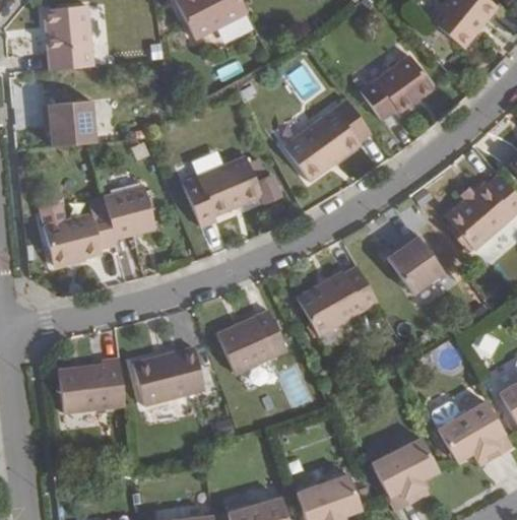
[(176,0),(196,40),(248,13),(241,0),(176,0)]
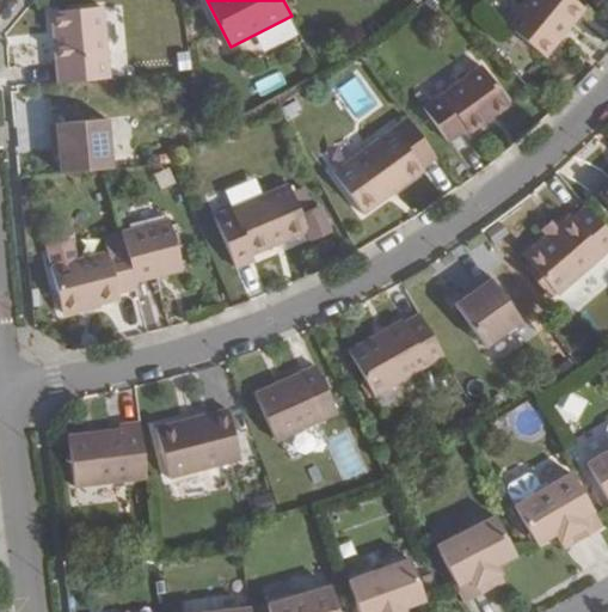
[(546,56),(587,8),(577,0),(523,0),(505,22),(546,56)]
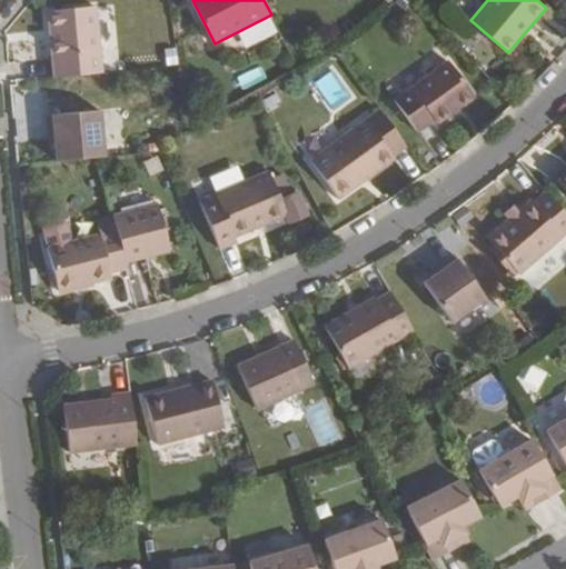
[(49,9),(55,77),(103,72),(98,5),(49,9)]
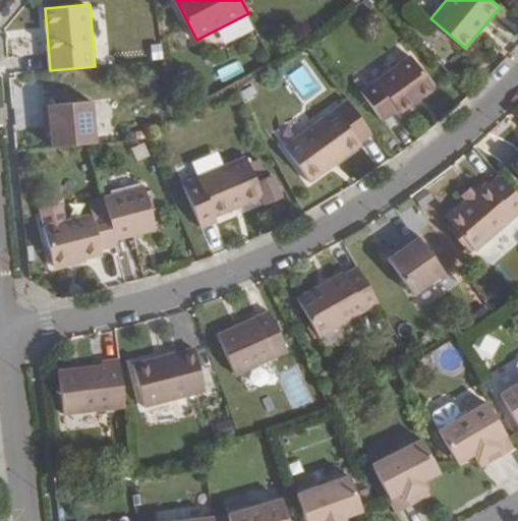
[(417,101),(413,96),(432,82),(411,55),(361,92),(382,120),(398,109),(401,113),(417,101)]
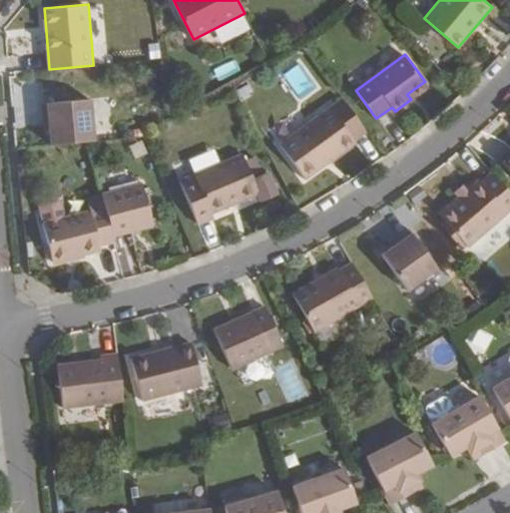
[(217,64),(221,75),(243,68),(239,57),(217,64)]
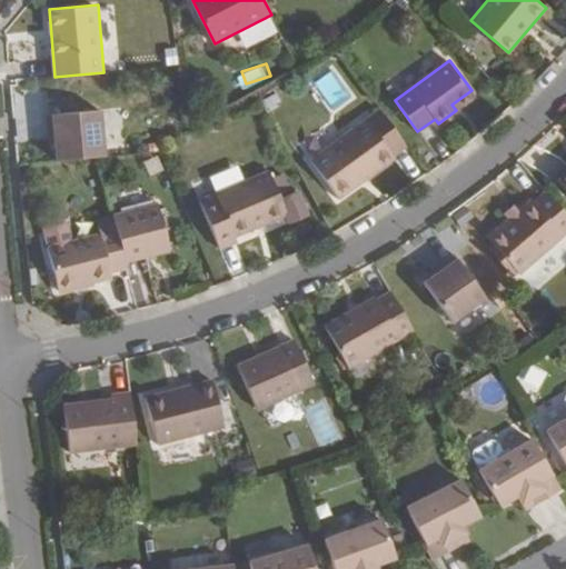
[(335,70),(318,82),(337,108),(354,96),(335,70)]
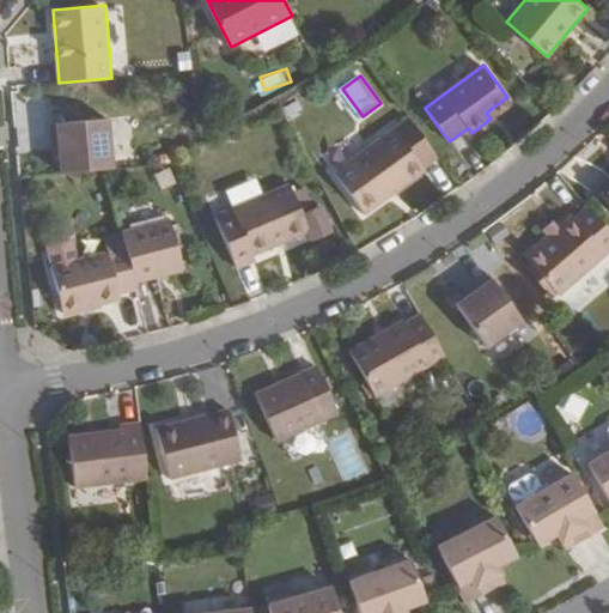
[(491,119),(512,103),(507,97),(486,113),(491,119)]
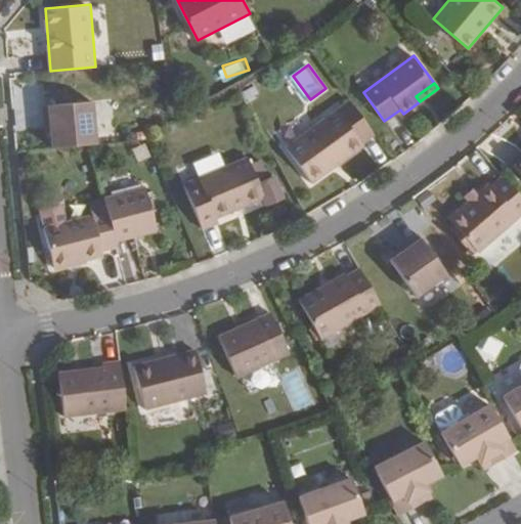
[(262,96),(257,84),(244,91),(250,102),(262,96)]
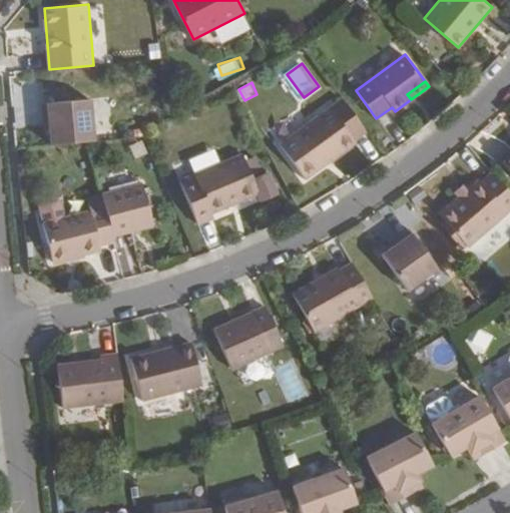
[(49,119),(52,144),(89,141),(95,140),(92,98),(42,103),(44,119),(49,119)]
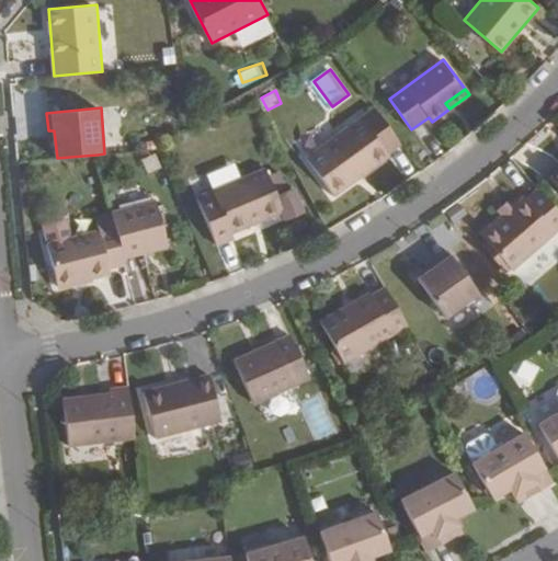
[(390,156),(362,117),(307,158),(336,196),(390,156)]
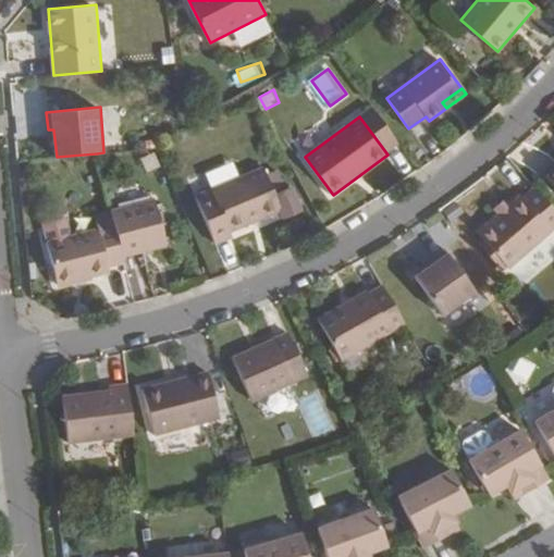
[(196,195),(216,244),(233,236),(231,232),(282,210),(284,218),(303,210),(293,186),(287,188),(275,193),(268,174),(265,166),(196,195)]
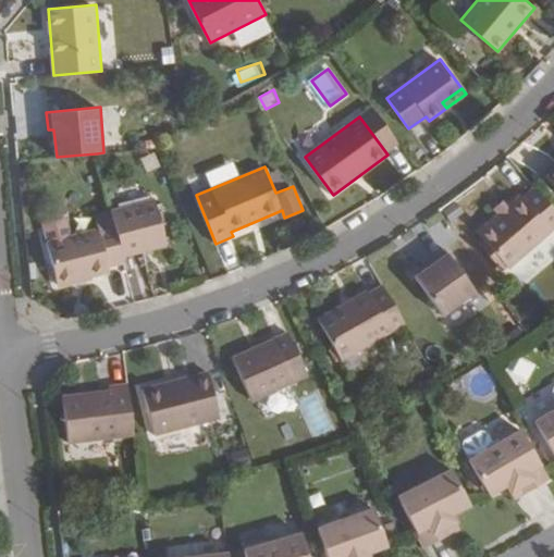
[(268,174),(275,193),(287,188),(280,169),(268,174)]
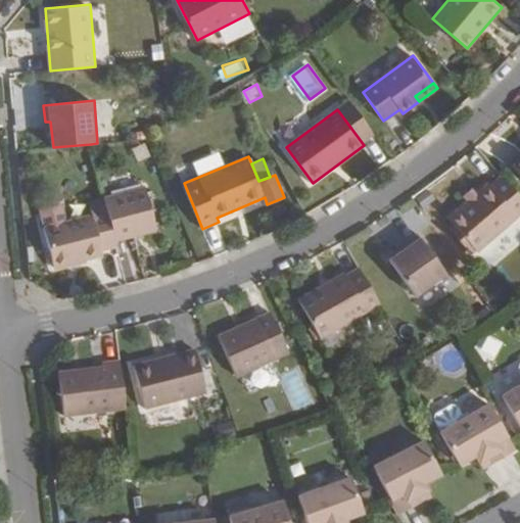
[(448,218),(477,251),(486,263),(492,263),(507,249),(508,244),(500,233),(519,216),(519,194),(503,175),(491,184),(489,182),(448,218)]
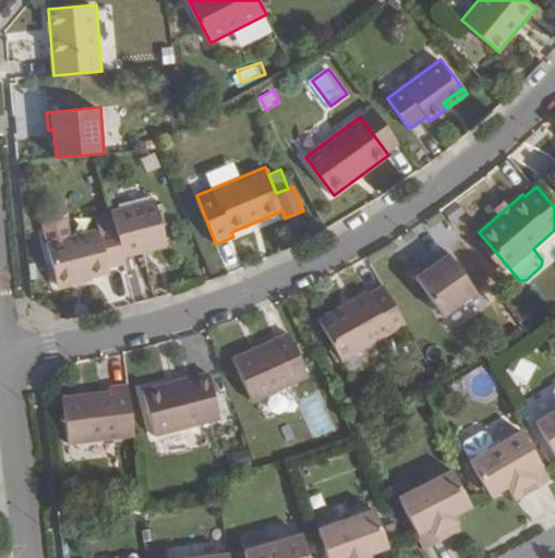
[(111,213),(123,256),(168,245),(156,199),(111,211),(111,213)]
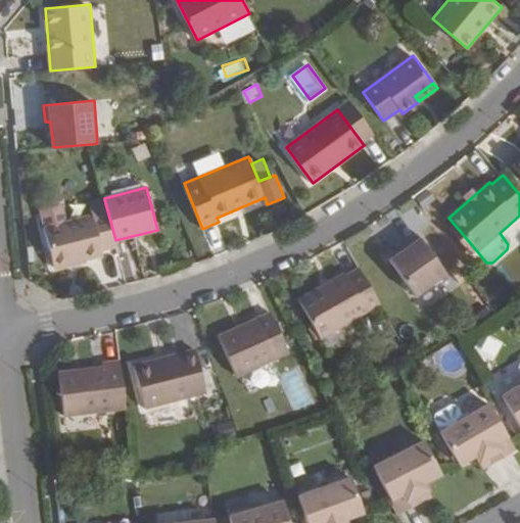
[(45,229),(54,268),(104,255),(102,249),(116,245),(115,240),(104,199),(90,202),(94,217),(66,224),(62,209),(58,207),(43,211),(47,229),(45,229)]
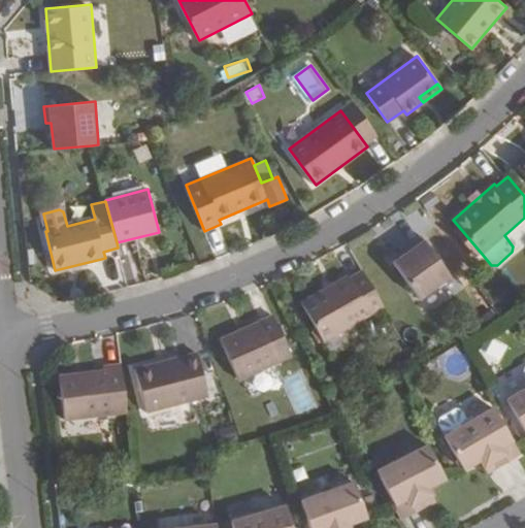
[(394,262),(420,298),(452,276),(422,235),(407,245),(411,249),(394,262)]
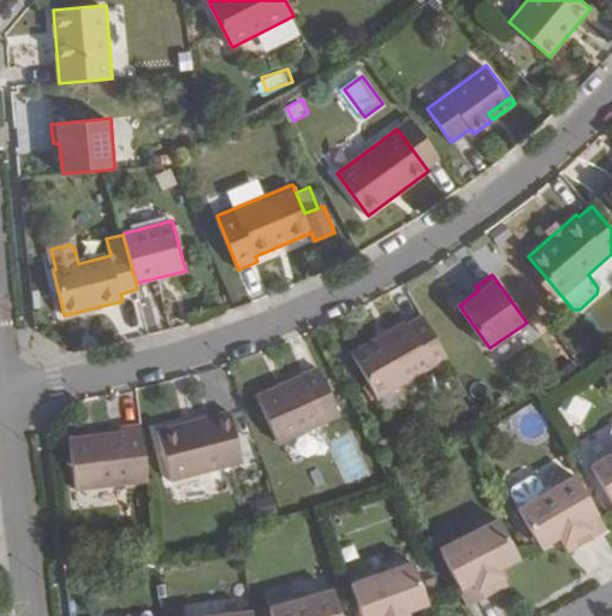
[(352,353),(378,398),(447,357),(423,315),(409,324),(406,321),(352,353)]
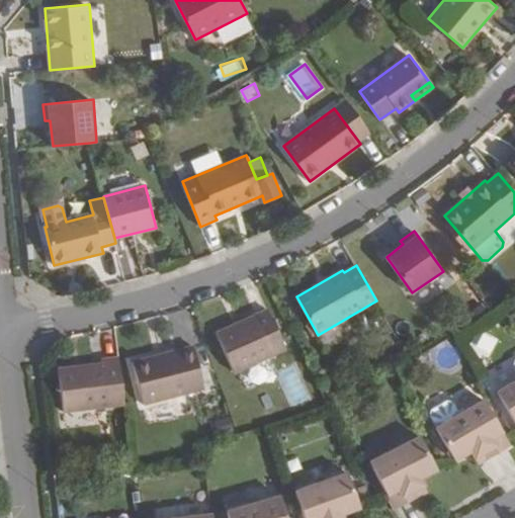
[(217,332),(235,373),(287,349),(269,309),(217,332)]
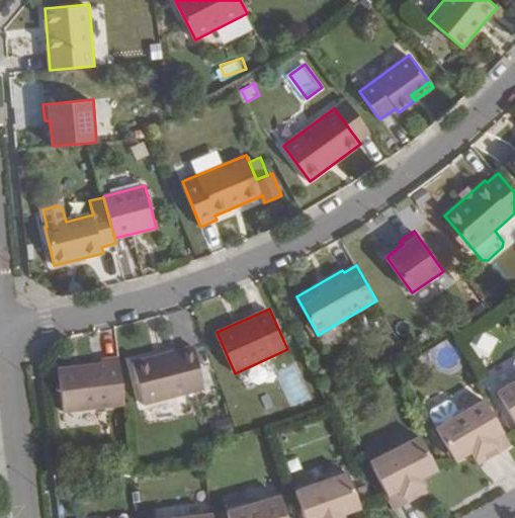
[(391,325),(383,313),(374,318),(381,332),(391,325)]
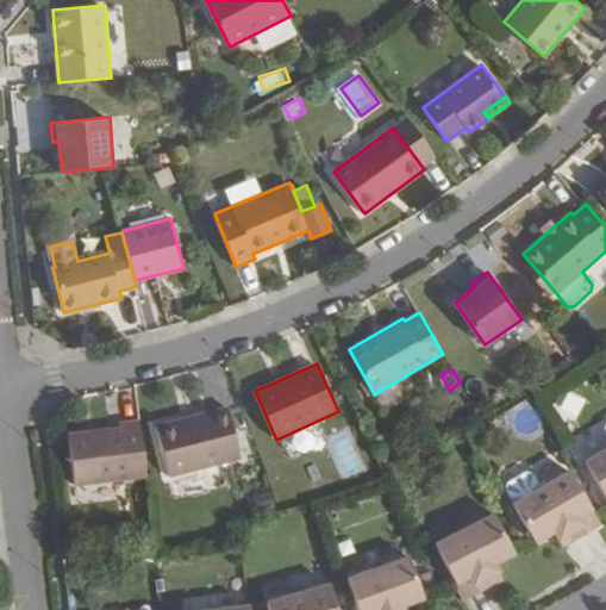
[(242,458),(229,406),(156,425),(170,477),(242,458)]
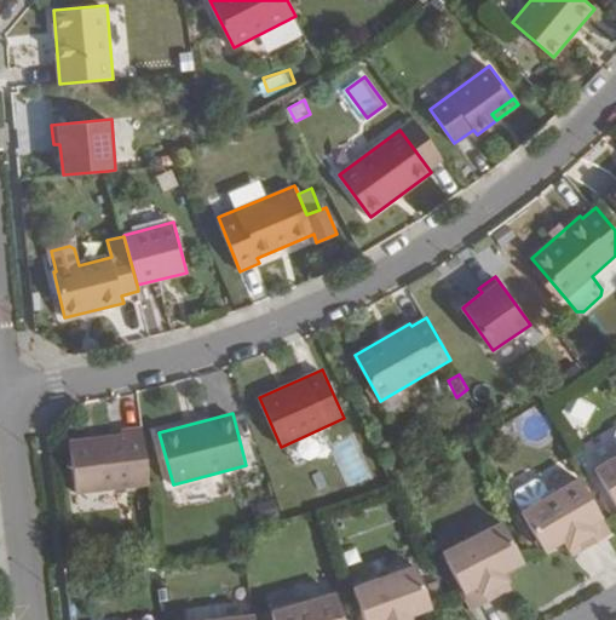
[(70,440),(76,493),(150,483),(143,428),(124,430),(124,434),(70,440)]
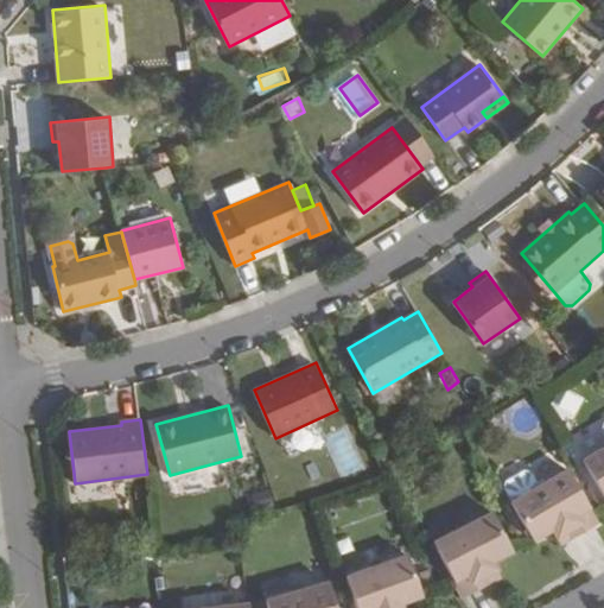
[(350,426),(328,437),(347,479),(369,468),(350,426)]
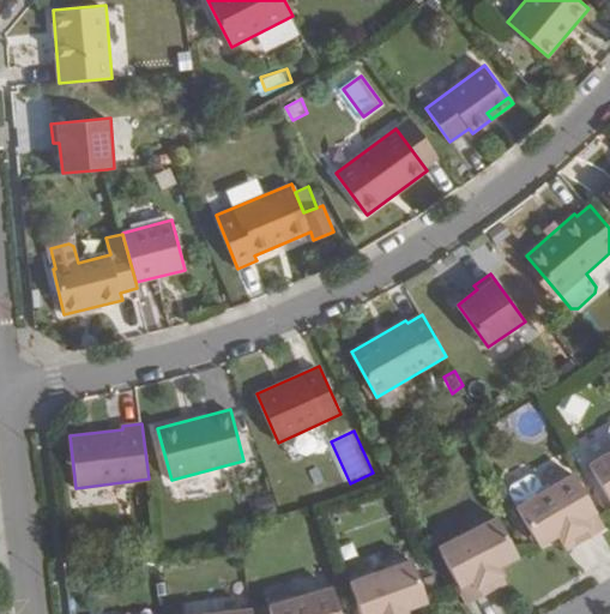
[(609,452),(590,464),(609,499),(609,452)]
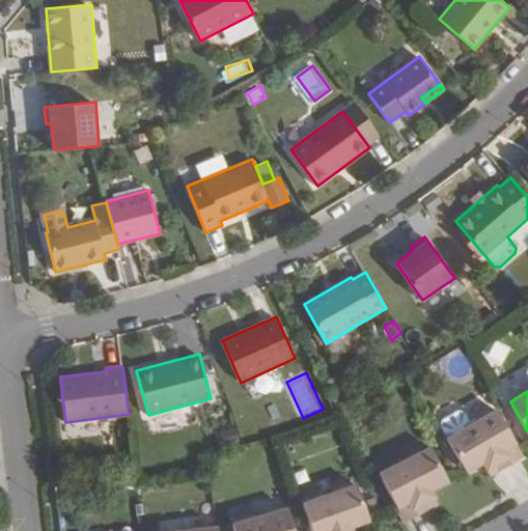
[(441,426),(448,438),(473,423),(466,411),(459,410),(442,419),(441,426)]
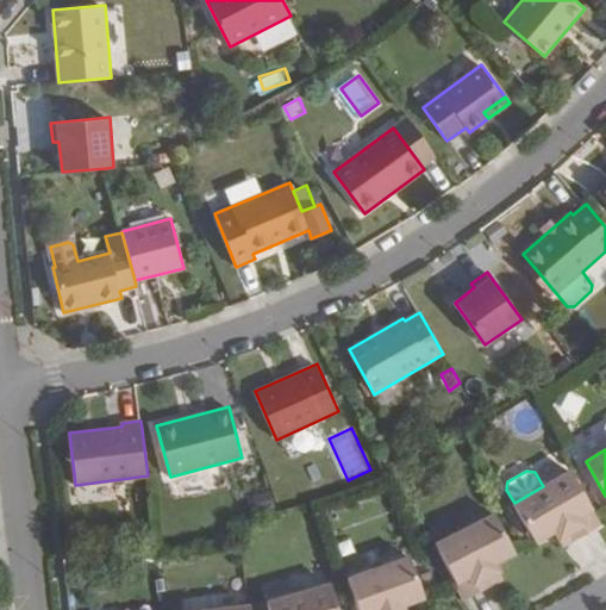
[(513,503),(536,542),(556,530),(561,539),(569,534),(574,540),(601,524),(570,471),(543,486),(514,503),(513,503)]
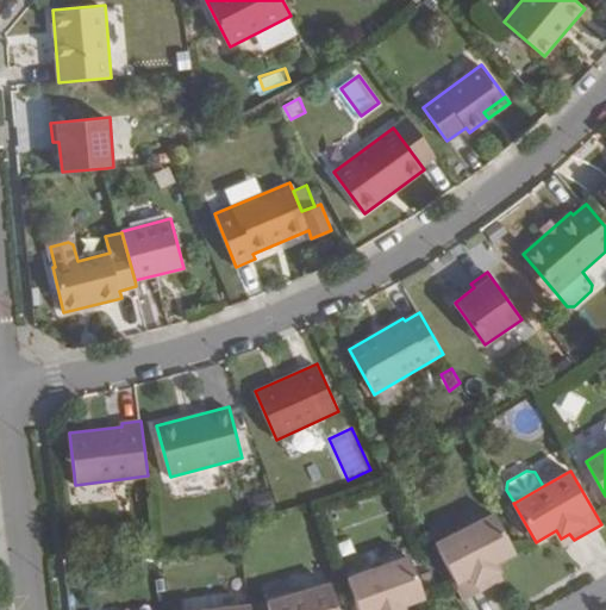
[(495,562),(516,552),(495,514),(436,543),(463,598),(494,583),(491,576),(500,572),(495,562)]
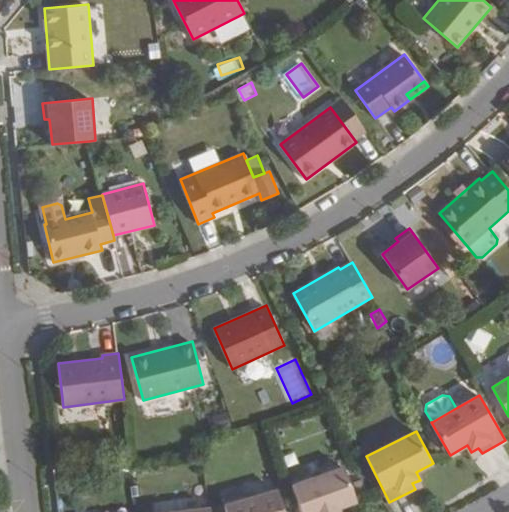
[(471,452),(474,457),(482,453),(478,448),(471,452)]
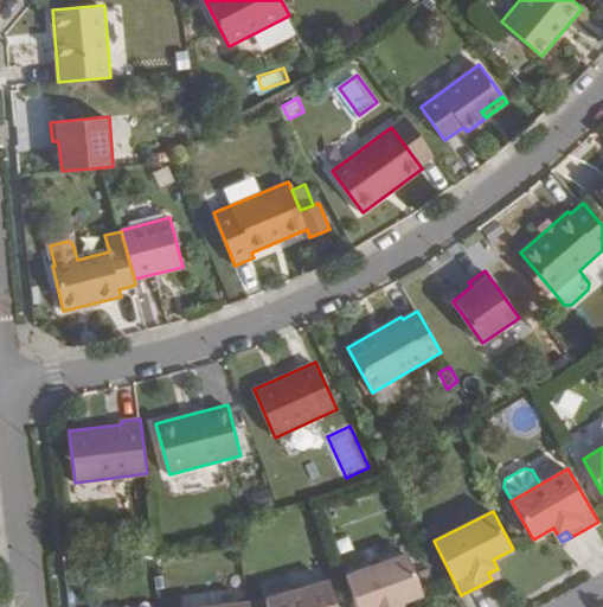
[(403,606),(403,604),(423,595),(408,554),(346,576),(357,606),(403,606)]
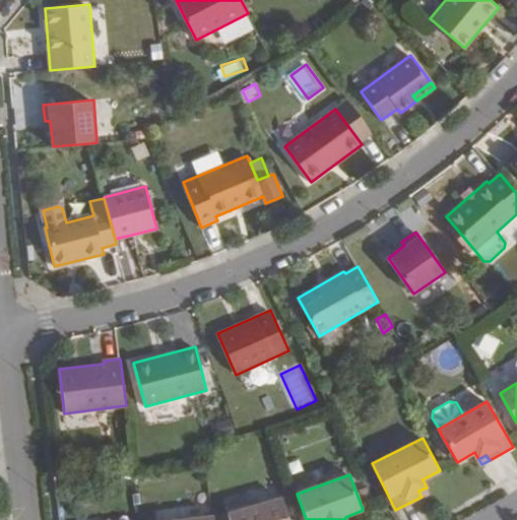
[(418,491),(422,497),(430,494),(427,488),(418,491)]
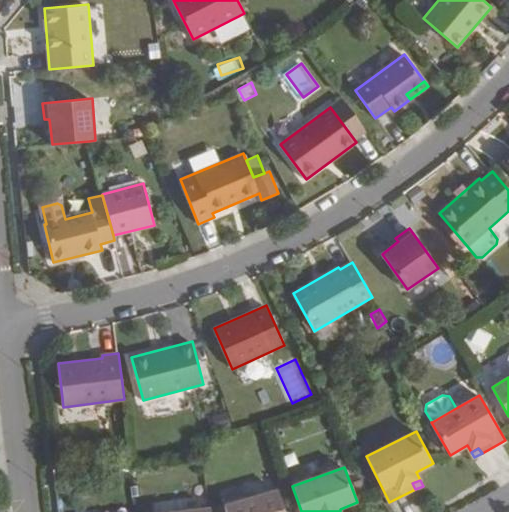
[(225,505),(226,511),(284,511),(279,491),(225,505)]
